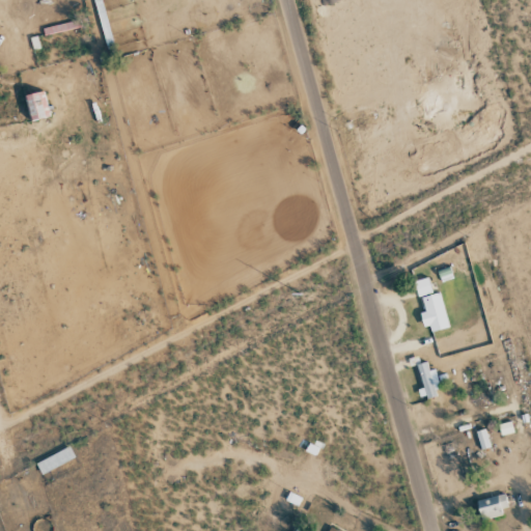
[(29,120),(49,117),(46,91),(26,93),(29,120)]
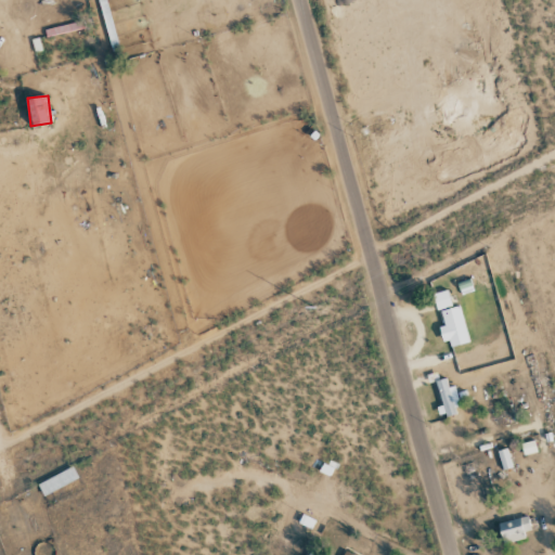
[(433,294),(437,310),(452,307),(447,291),(433,294)]
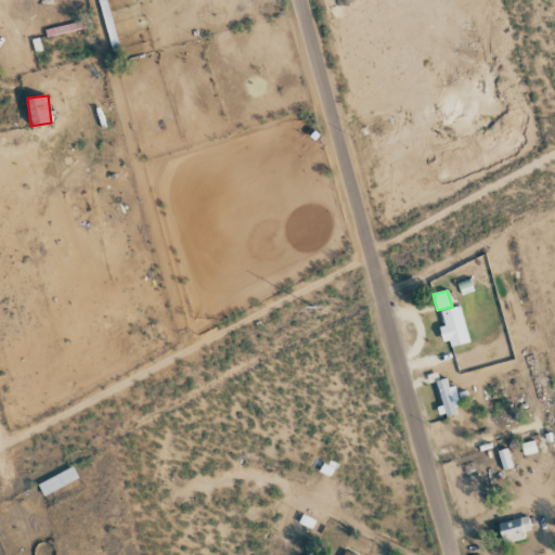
[(467,344),(461,307),(440,310),(443,327),(442,327),(446,347),(467,344)]
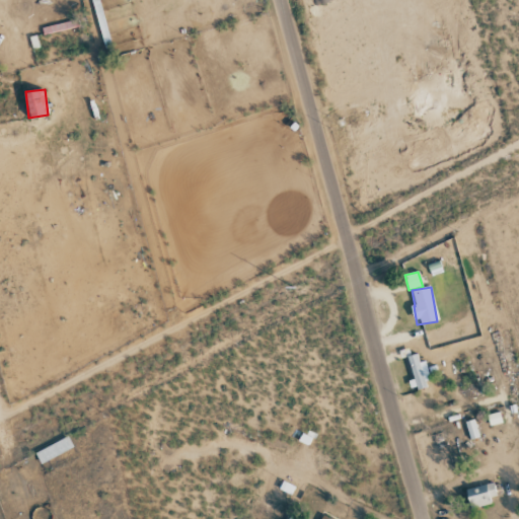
[(431,383),(425,361),(419,362),(417,354),(406,357),(416,388),(431,383)]
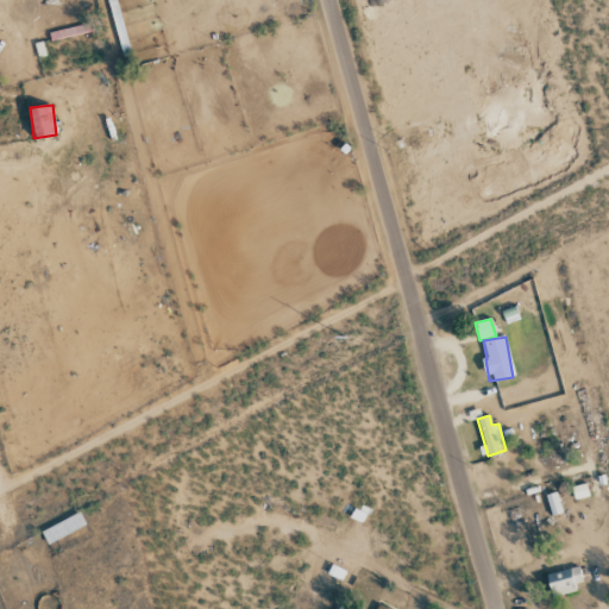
[(546,495),(552,515),(563,513),(556,493),(546,495)]
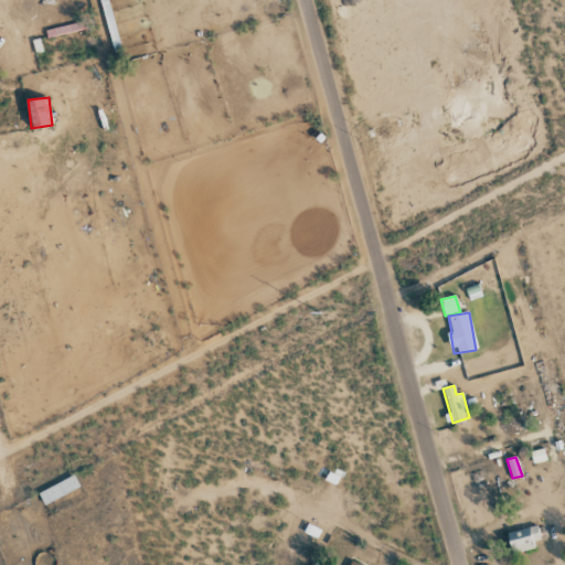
[(80,488),(74,476),(38,492),(43,504),(80,488)]
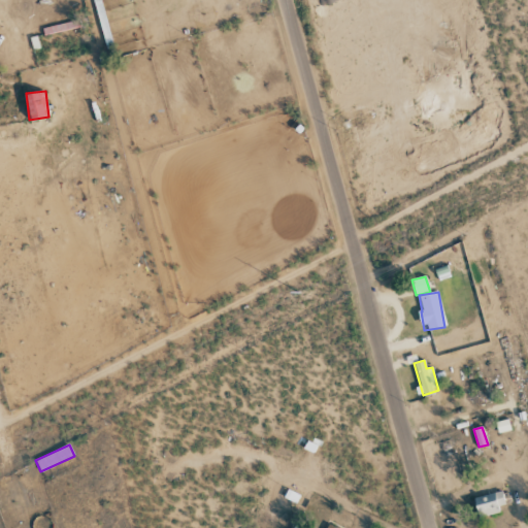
[(477,518),(499,513),(498,506),(504,504),(501,491),(473,498),(477,518)]
